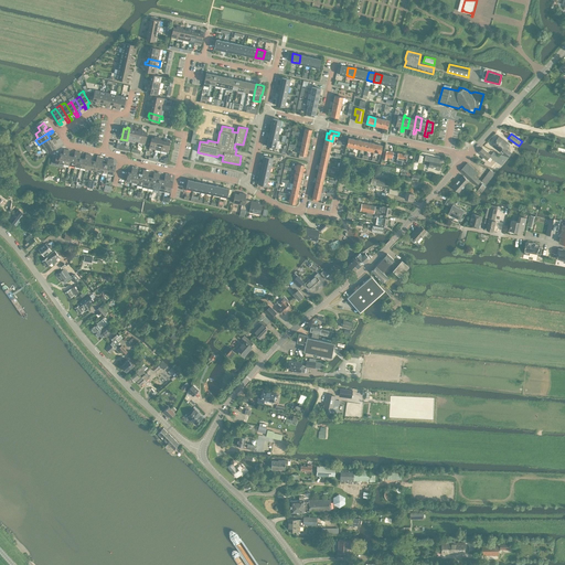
[(499,136),(492,145),(505,156),(509,157),(512,152),(507,149),(509,147),(509,146),(509,145),(509,144),(508,144),(508,142),(499,136)]
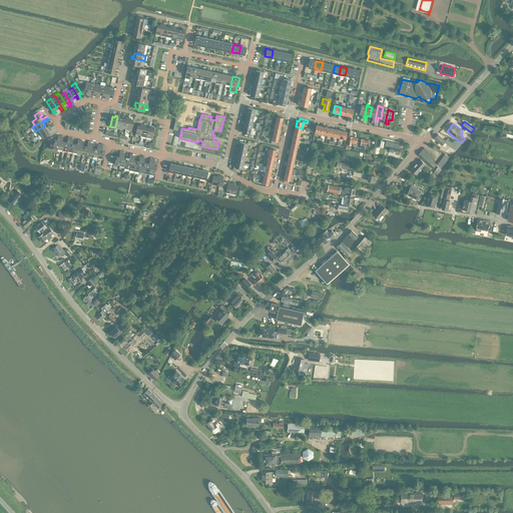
[(45,125),(35,131),(37,135),(50,127),(49,125),(46,127),(45,125)]
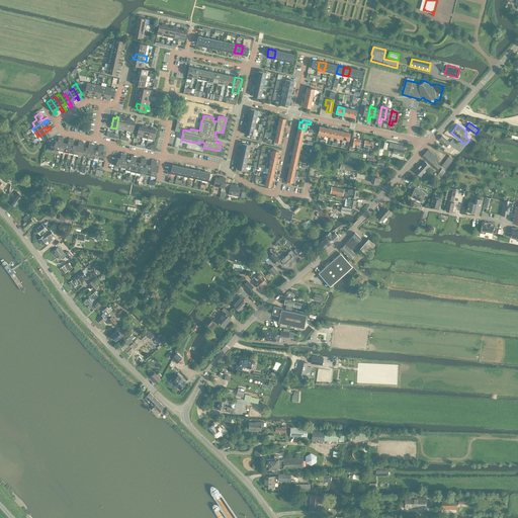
[(320,126),(318,134),(325,136),(326,127),(320,126)]
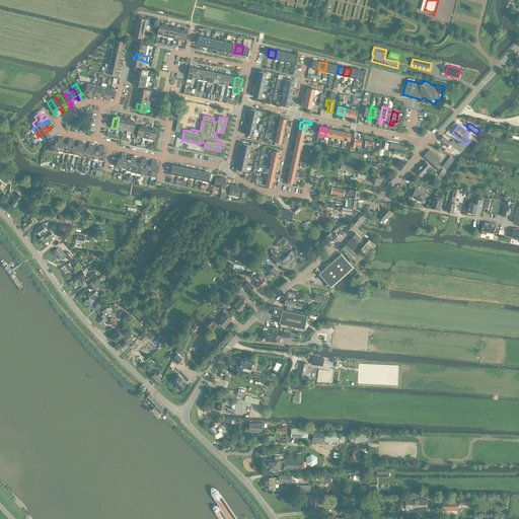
[(252,136),(254,129),(246,128),(245,134),(252,136)]
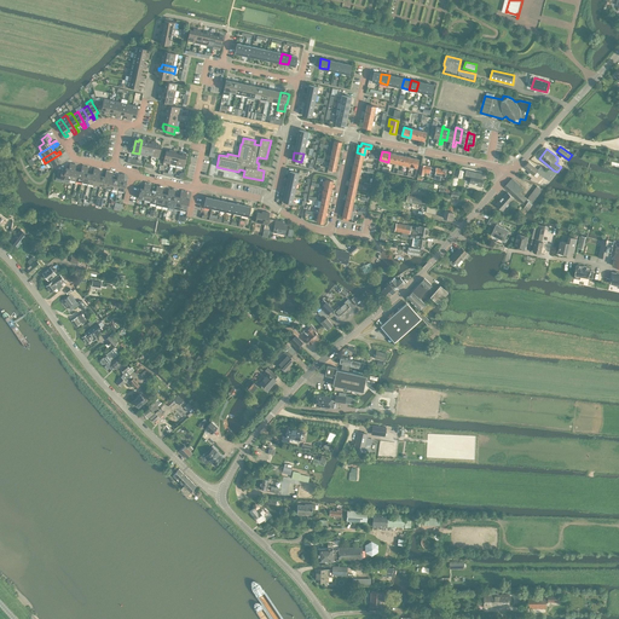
[(61,154),(45,163),(47,162),(51,167),(61,161),(59,157),(62,156),(61,154)]
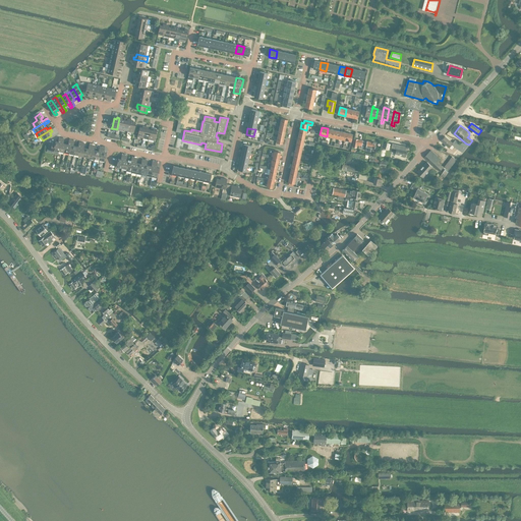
[(334,130),(333,137),(339,139),(341,131),(334,130)]
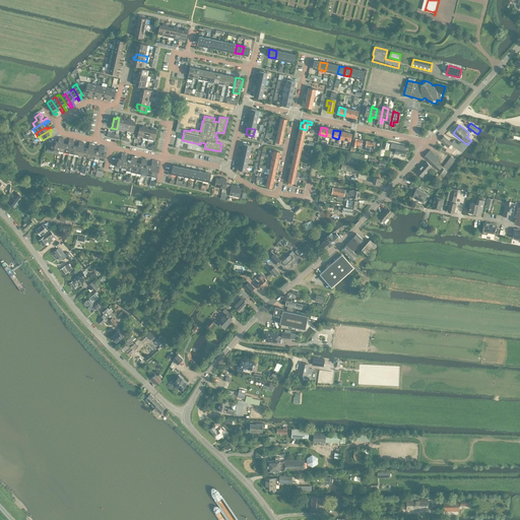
[(441,140),(448,147),(451,144),(456,148),(457,148),(461,152),(467,144),(461,142),(459,144),(454,140),(452,142),(445,136),(441,140)]
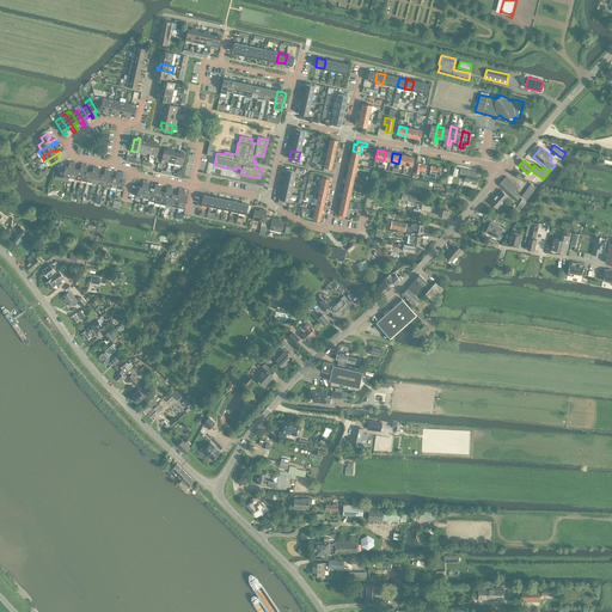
[(62,177),(63,176),(69,177),(72,163),(69,161),(68,166),(65,166),(63,170),(57,169),(55,176),(62,177)]
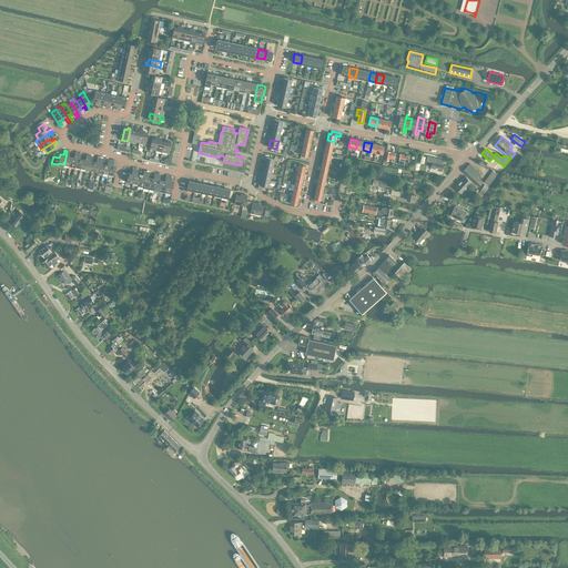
[(399,158),(398,160),(398,164),(404,165),(405,161),(408,162),(409,156),(408,155),(407,155),(406,155),(401,154),(399,155),(395,154),(395,153),(386,151),(384,160),(388,161),(389,155),(399,158)]
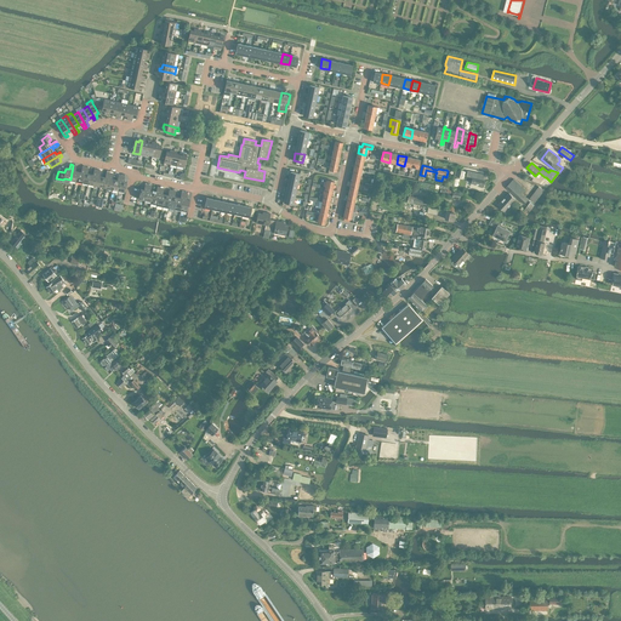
[(483,187),(484,181),(483,180),(484,176),(467,172),(466,176),(467,177),(467,181),(471,182),(471,183),(483,187)]
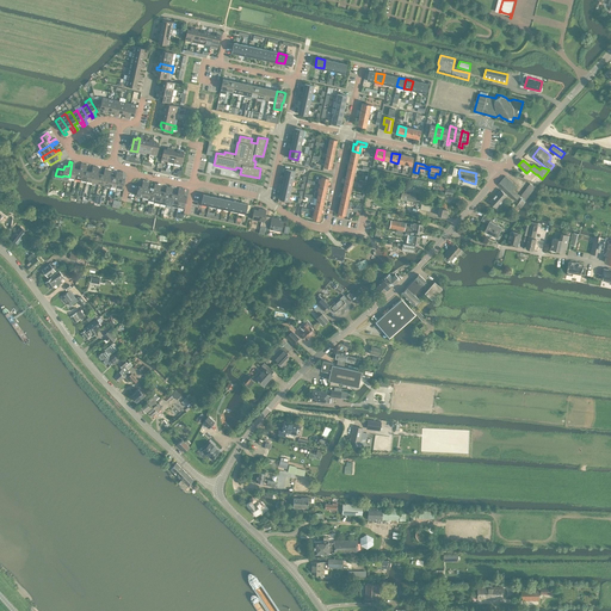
[(112,177),(111,186),(113,186),(113,190),(111,189),(110,196),(113,197),(116,187),(117,187),(119,173),(117,172),(116,177),(112,177)]
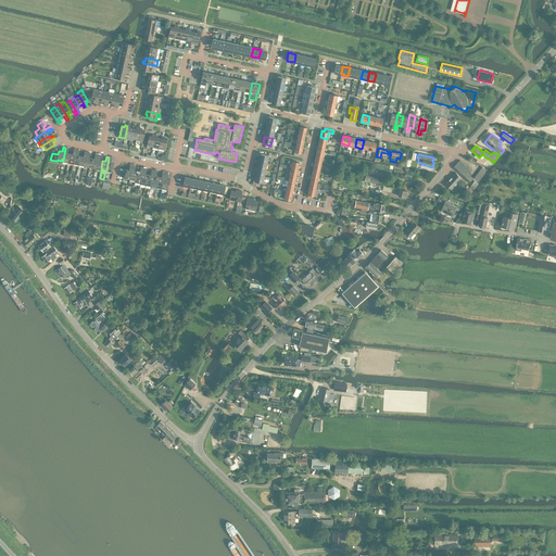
[(453,167),(457,172),(469,182),(472,178),(467,173),(470,169),(459,160),(453,167)]
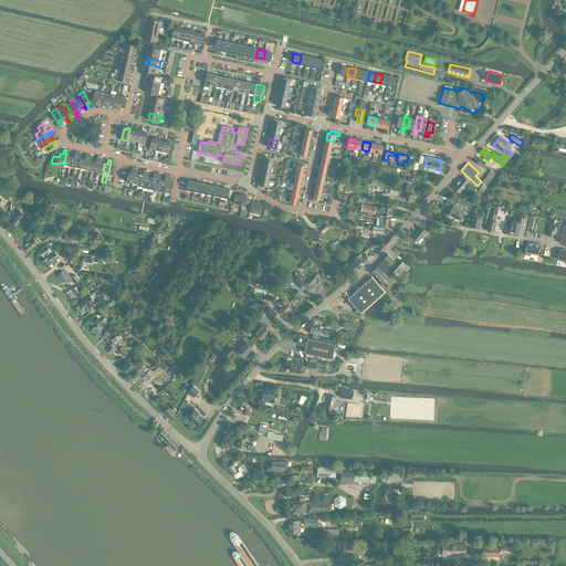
[(396,175),(398,176),(410,178),(410,179),(419,181),(420,176),(409,174),(410,170),(400,169),(400,168),(397,168),(396,175)]
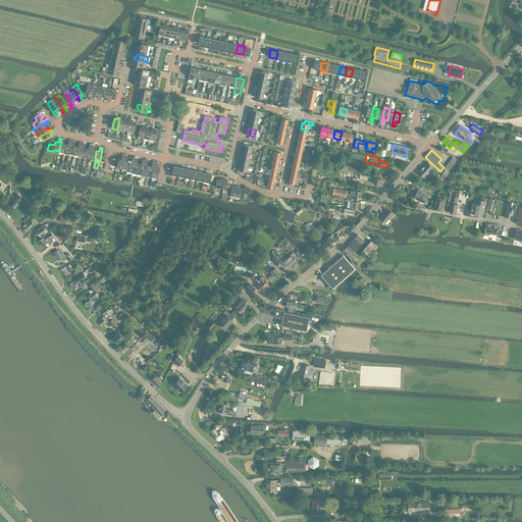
[(242,156),(241,163),(248,165),(249,158),(242,156)]
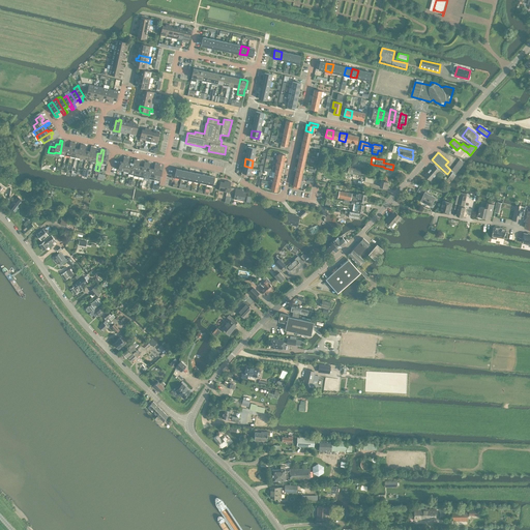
[(129,172),(128,174),(134,175),(135,173),(137,160),(135,159),(134,164),(130,164),(129,172)]
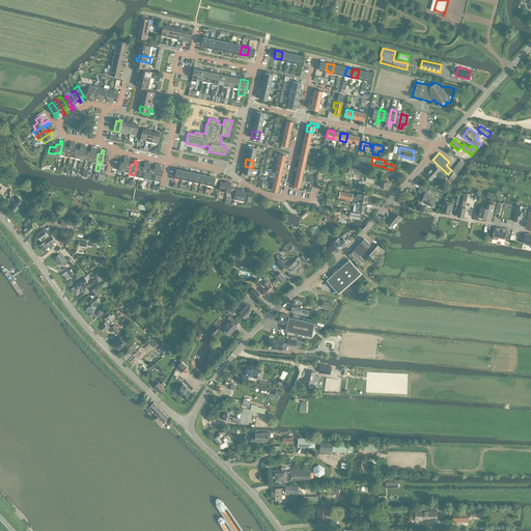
[(460,160),(453,170),(457,173),(465,163),(460,160)]
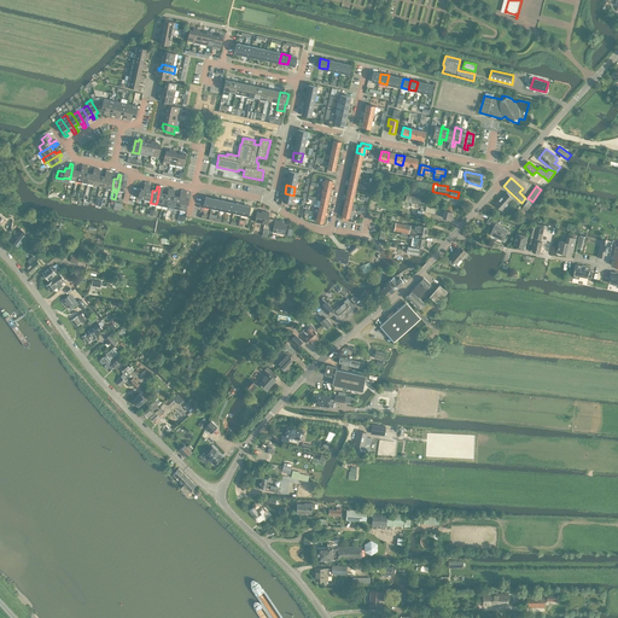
[(162,203),(162,207),(168,208),(168,204),(172,190),(169,188),(168,194),(164,193),(162,203)]
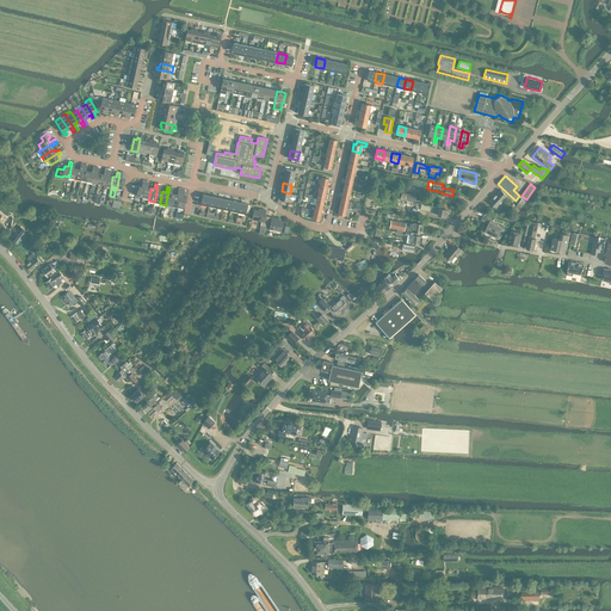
[(172,203),(172,207),(178,208),(178,207),(181,190),(179,190),(178,195),(174,193),(172,203)]
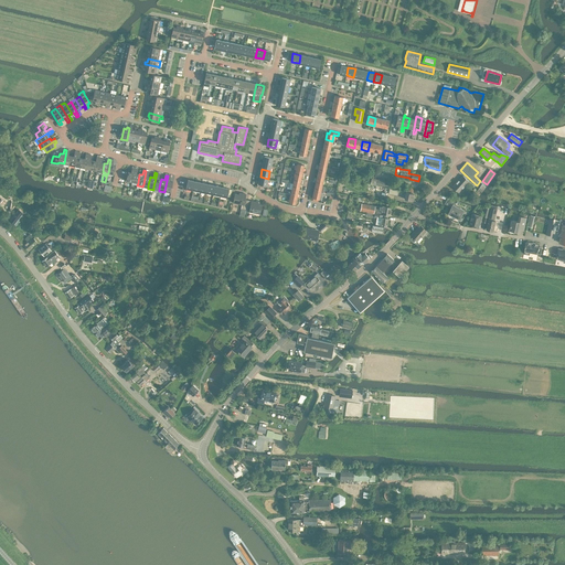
[(458,181),(467,189),(467,188),(465,185),(469,181),(464,176),(458,181)]
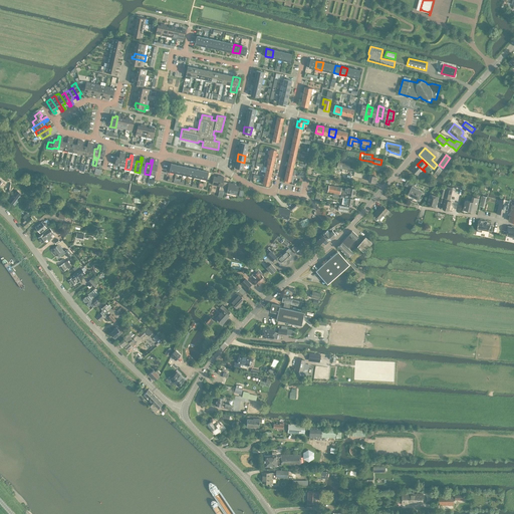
[(243,169),(244,163),(237,161),(235,168),(243,169)]
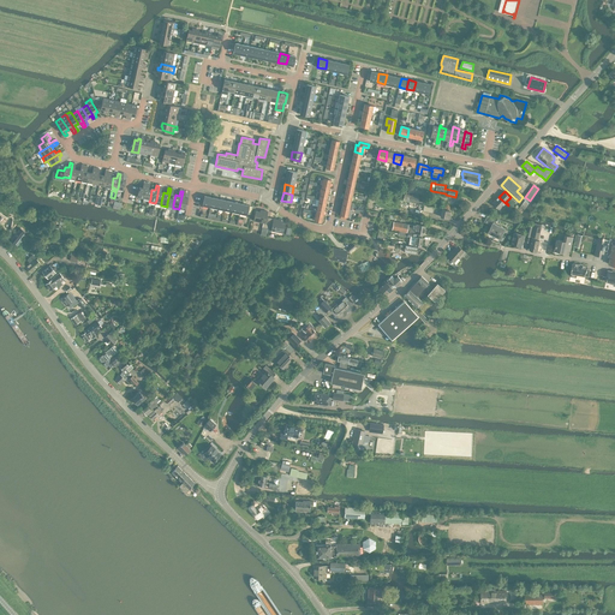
[(203,206),(210,207),(213,198),(206,196),(203,206)]
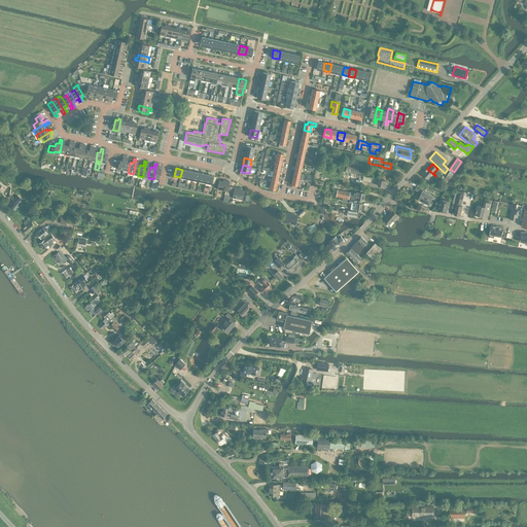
[(423,174),(428,179),(427,180),(429,182),(435,176),(427,169),(423,174)]
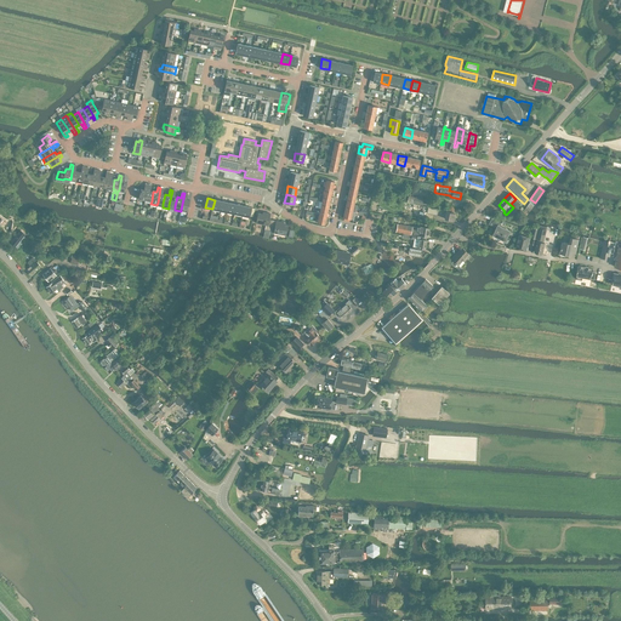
[(438,209),(408,203),(408,205),(405,204),(404,209),(406,209),(406,210),(410,210),(410,206),(412,208),(411,210),(437,215),(438,209)]
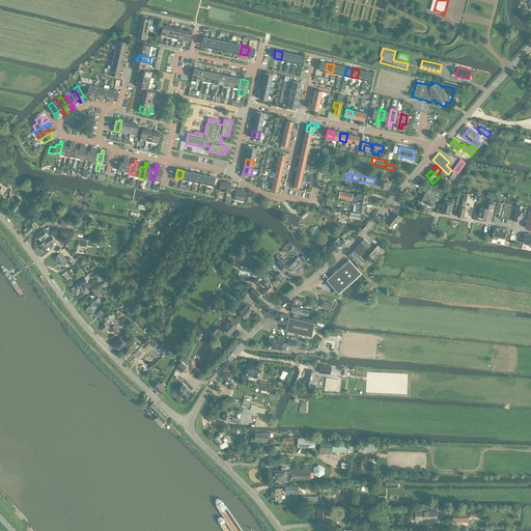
[(295,186),(294,189),(299,190),(299,187),(300,187),(302,188),(304,182),(301,180),(296,179),(294,186),(295,186)]
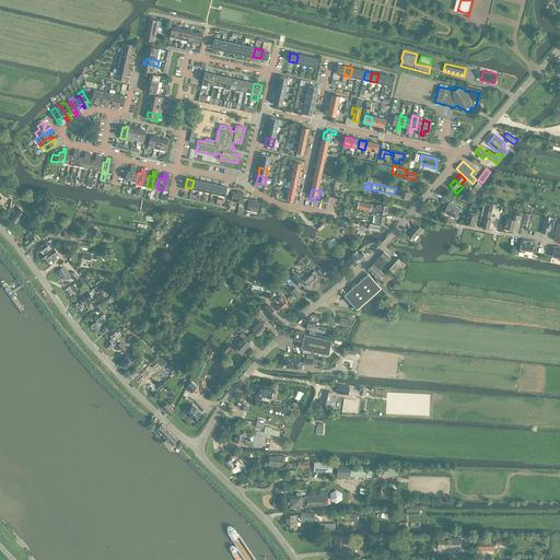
[(233,193),(231,201),(240,202),(238,207),(240,207),(244,208),(246,199),(243,198),(244,193),(237,191),(236,194),(233,193)]
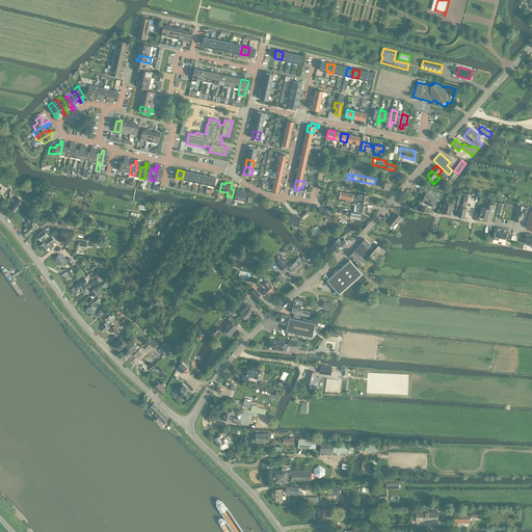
[(429,191),(421,188),(419,191),(426,194),(423,201),(432,206),(436,197),(428,193),(429,191)]
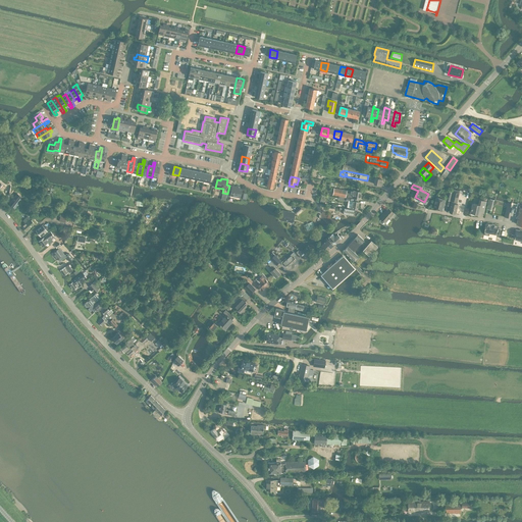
[(227,194),(230,195),(230,196),(240,198),(242,190),(239,189),(239,188),(229,186),(227,194)]
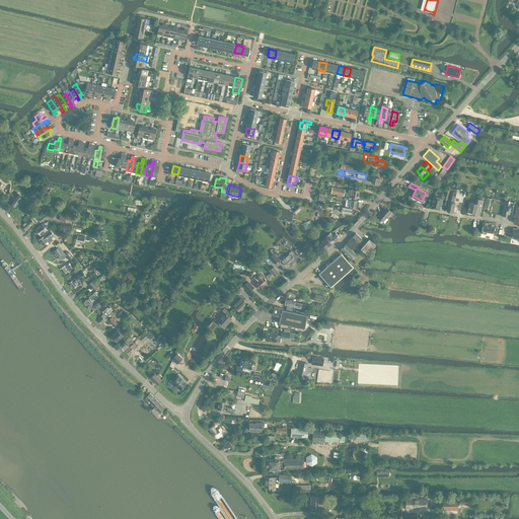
[(331,192),(330,194),(343,196),(344,190),(345,189),(332,187),(332,188),(331,192)]
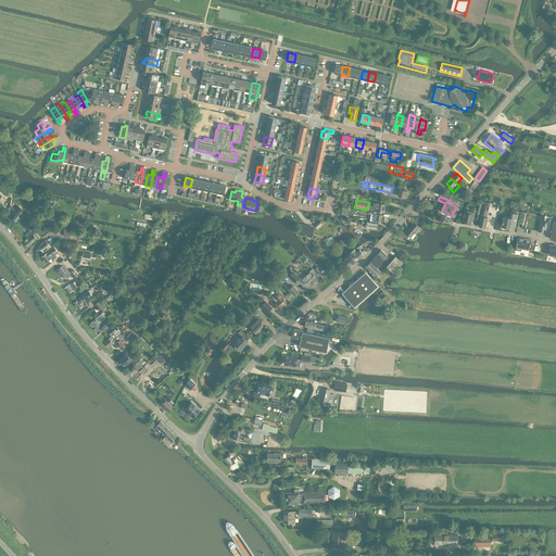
[(487,217),(490,205),(489,205),(490,203),(483,201),(481,214),(479,222),(481,223),(480,226),(485,227),(488,217),(487,217)]
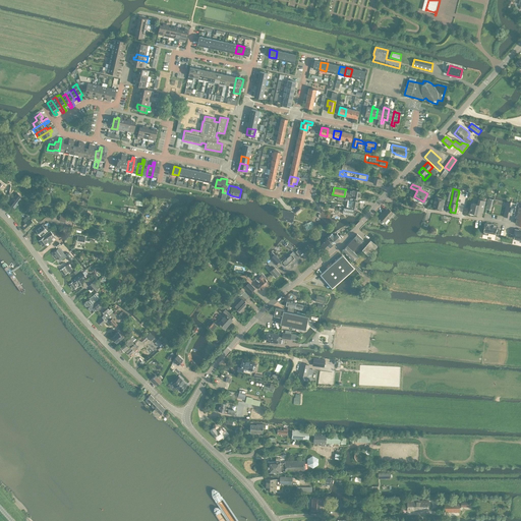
[(345,190),(344,196),(352,197),(352,198),(358,199),(360,191),(352,189),(352,190),(350,190),(346,189),(345,190)]
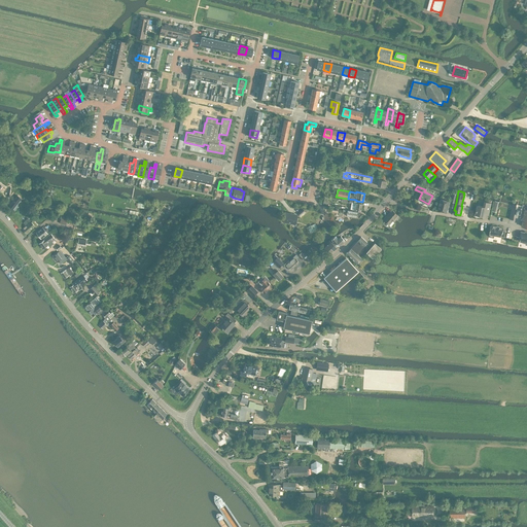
[(18,196),(10,204),(9,206),(13,210),(22,199),(18,196)]
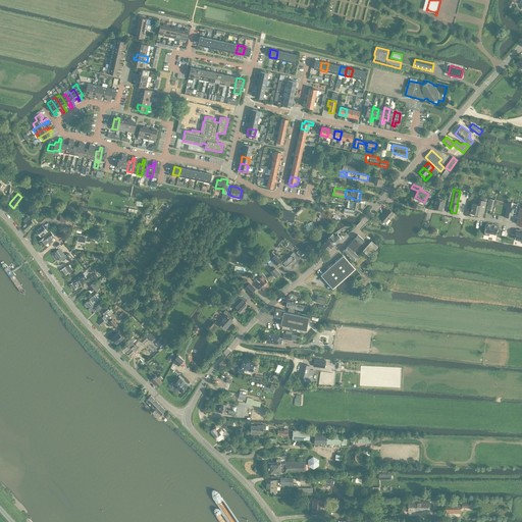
[(343,198),(342,200),(346,201),(348,201),(347,207),(351,208),(357,209),(359,202),(359,201),(353,200),(353,199),(345,198),(343,197),(343,198)]
